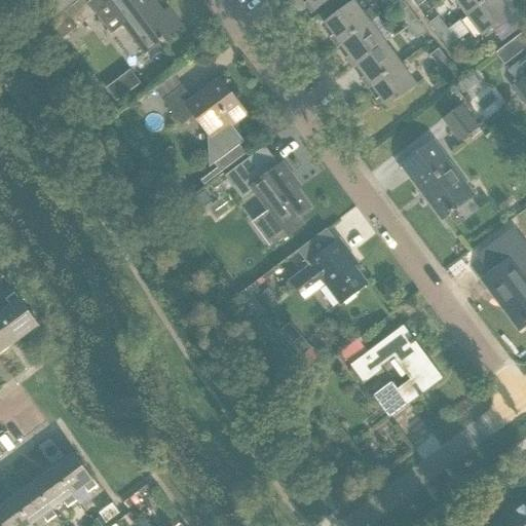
[(144,51),(180,26),(168,10),(163,14),(153,0),(88,0),(87,1),(111,34),(124,24),(144,51)]
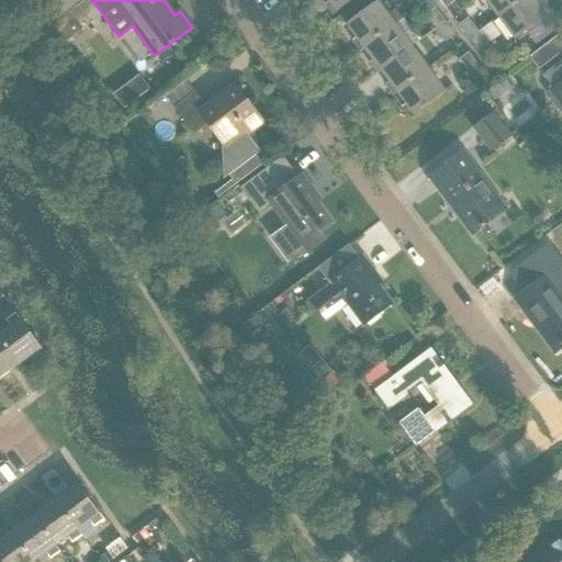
[(327,0),(329,2),(326,4),(334,14),(351,0),(327,0)]
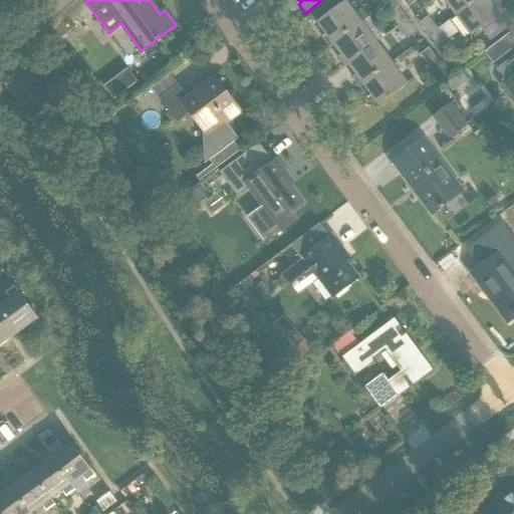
[(443,0),(455,15),(475,0),(443,0)]
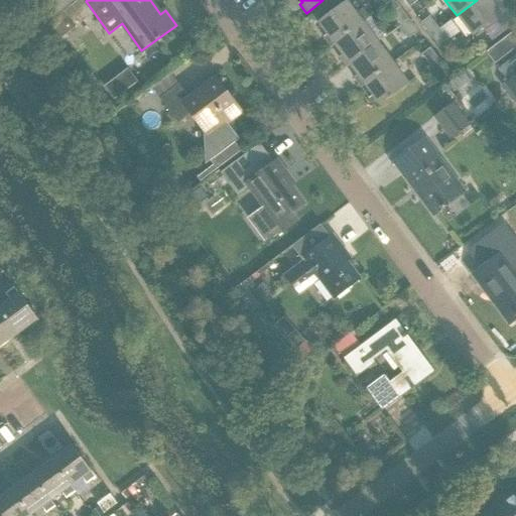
[(477,0),(457,15),(473,36),(502,14),(493,1),(494,0),(477,0)]
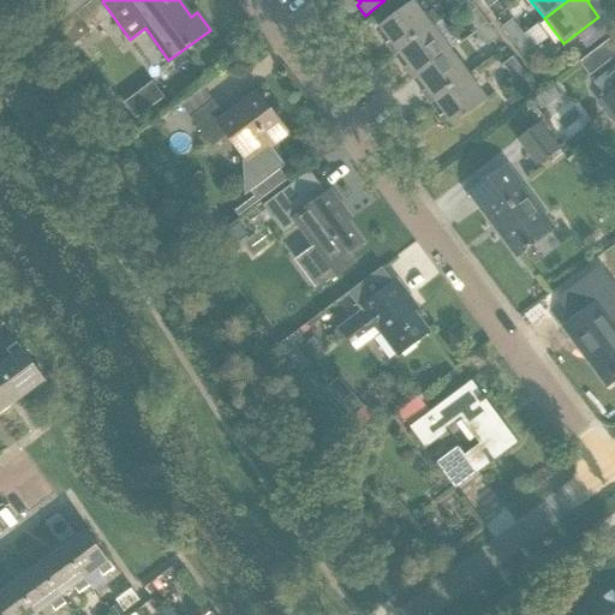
[(413,1),(380,28),(389,41),(386,45),(394,55),(433,27),(413,1)]
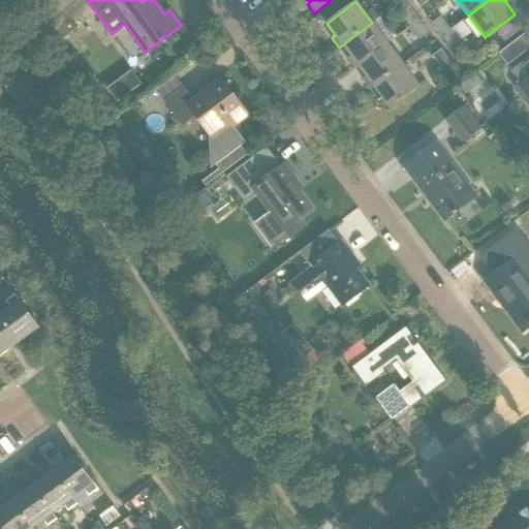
[(401,17),(409,27),(417,21),(410,10),(401,17)]
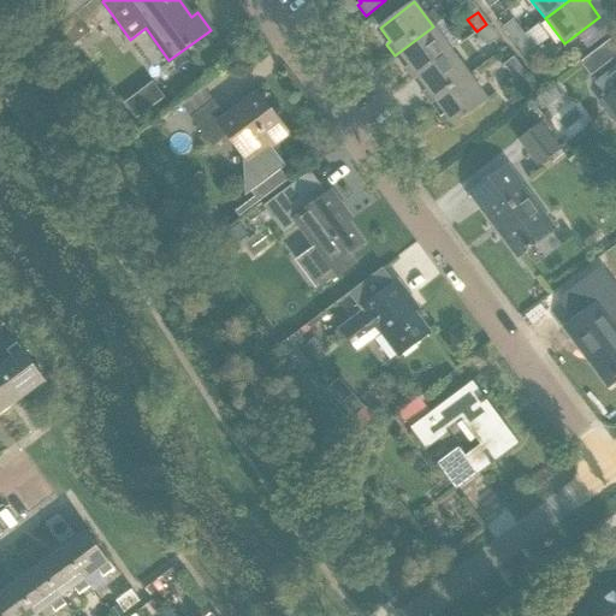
[(81,21),(60,36),(69,47),(89,33),(81,21)]
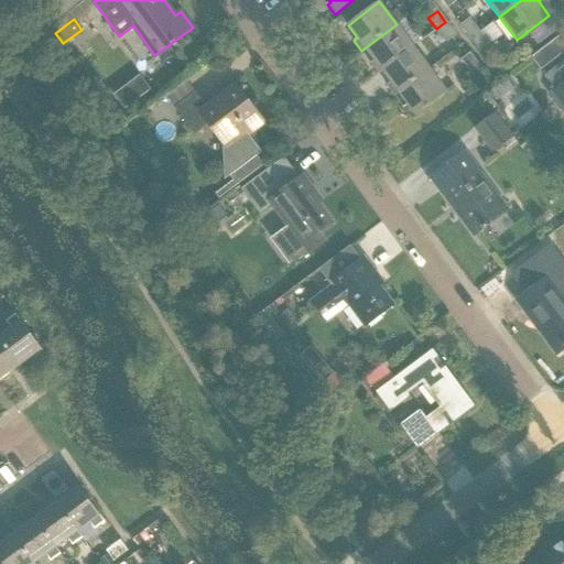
[(462,25),(472,38),(479,32),(470,20),(462,25)]
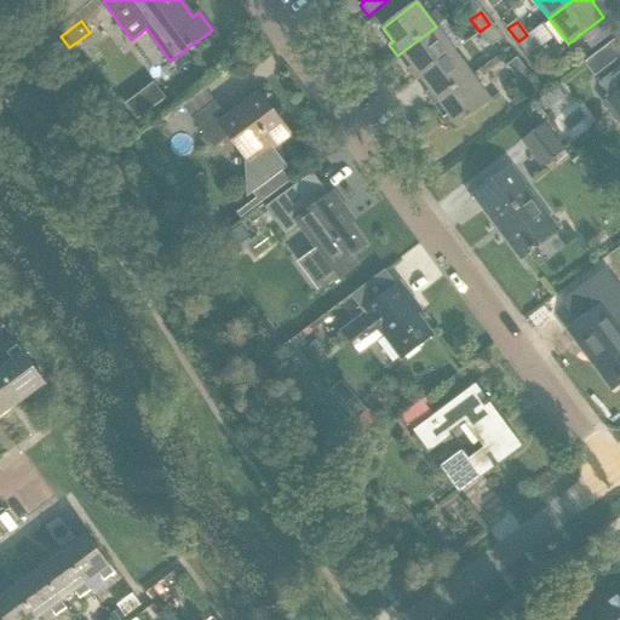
[(492,47),(501,40),(489,24),(480,32),(492,47)]
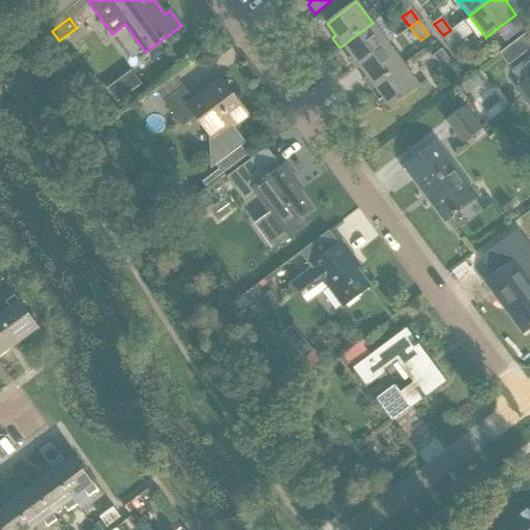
[(373,23),(340,48),(341,49),(344,47),(352,57),(349,60),(355,68),(358,66),(388,43),(373,23)]
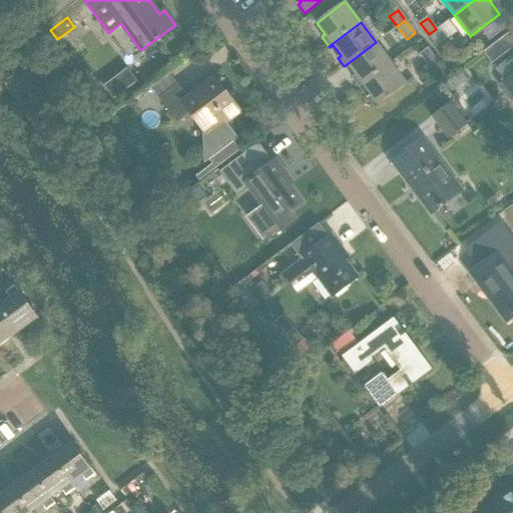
[(429,34),(439,48),(446,42),(436,29),(429,34)]
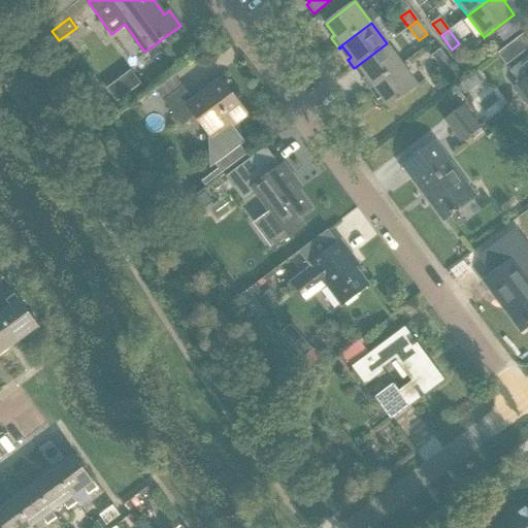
[(387,43),(357,66),(365,76),(362,79),(369,89),(402,64),(387,43)]
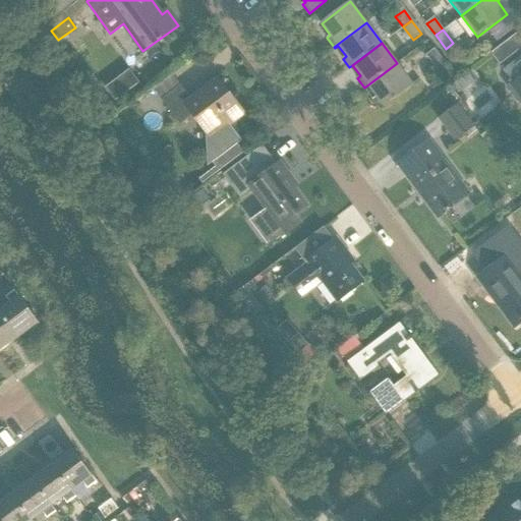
[(500,45),(490,53),(500,64),(509,57),(500,45)]
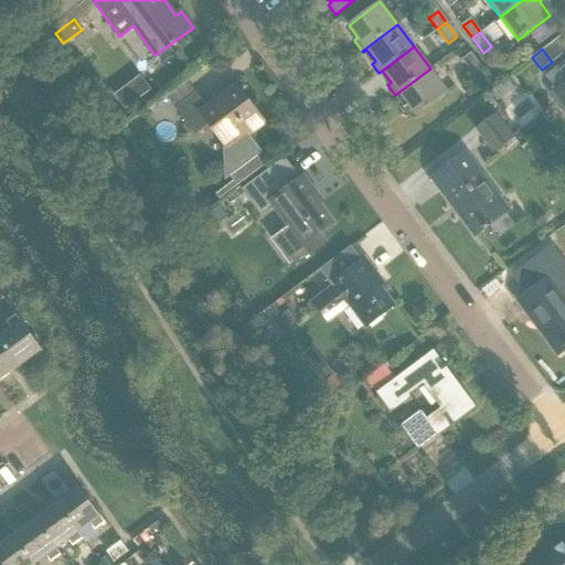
[(462,62),(472,75),(481,68),(471,55),(462,62)]
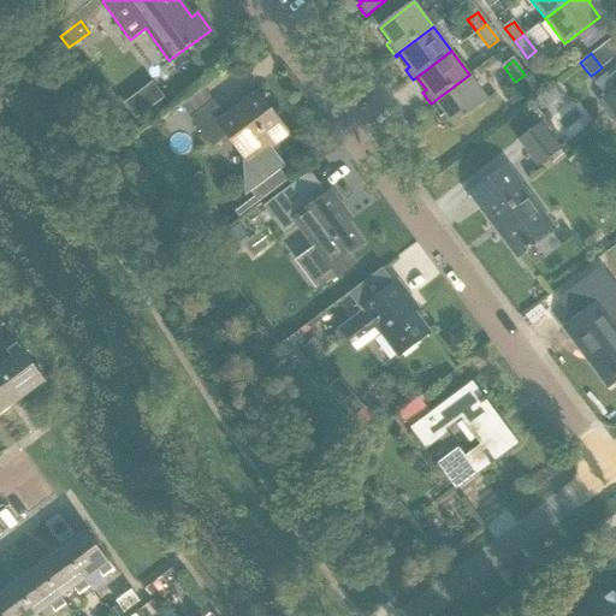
[(606,98),(600,102),(615,122),(615,120),(615,69),(596,84),(606,98)]
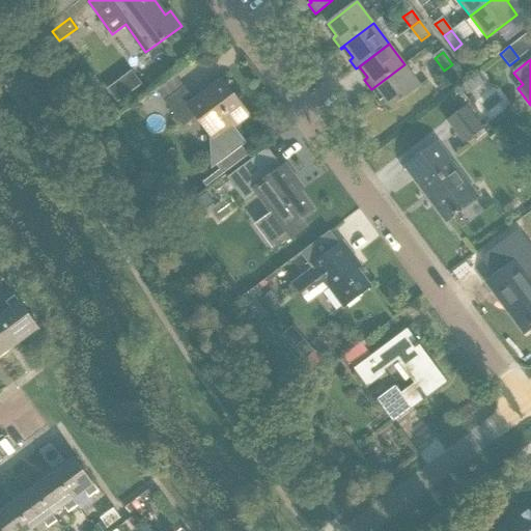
[(404,64),(371,89),(372,90),(375,88),(384,99),(381,102),(388,111),(421,85),(404,64)]
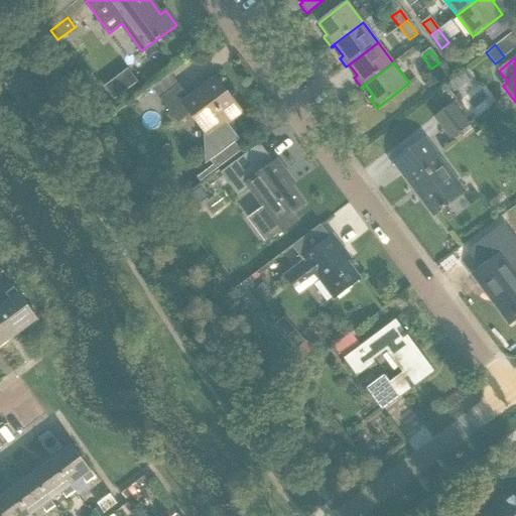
[(468,69),(461,74),(467,83),(475,78),(468,69)]
